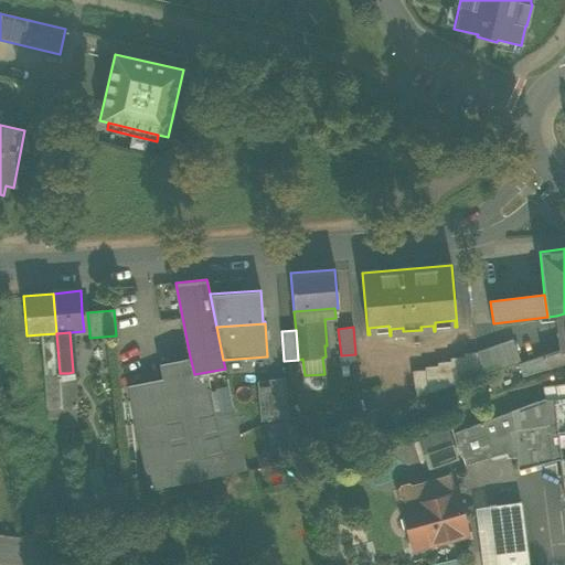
[(56,333),(40,334),(41,343),(43,374),(60,373),(56,333)]
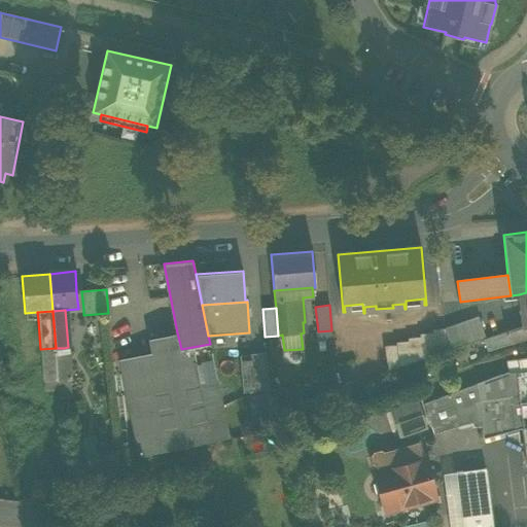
[(26,321),(38,320),(37,312),(25,313),(26,321)]
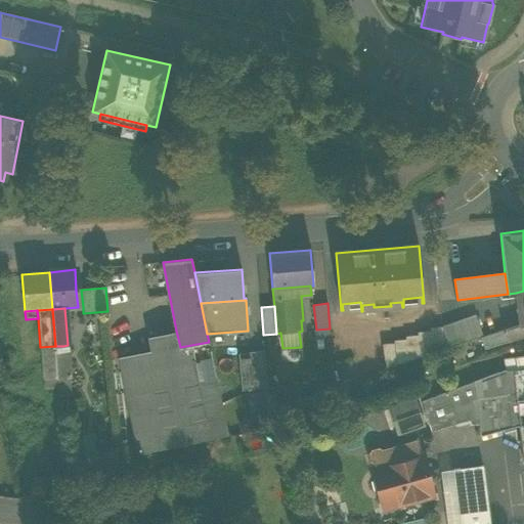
[(473,317),(442,328),(445,350),(480,339),(473,317)]
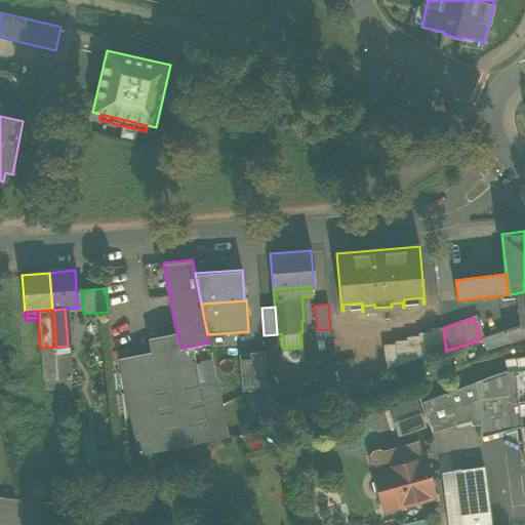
[(524,324),(520,326),(506,331),(510,344),(524,337),(524,324)]
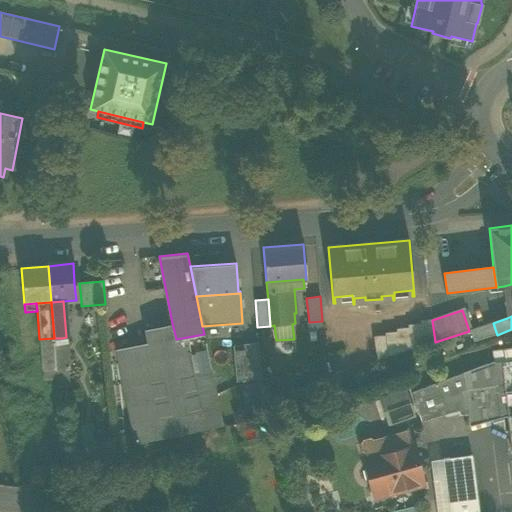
[(435,342),(432,320),(432,319),(419,321),(419,323),(407,325),(407,327),(395,329),(396,332),(383,333),(384,335),(373,337),(376,361),(435,342)]
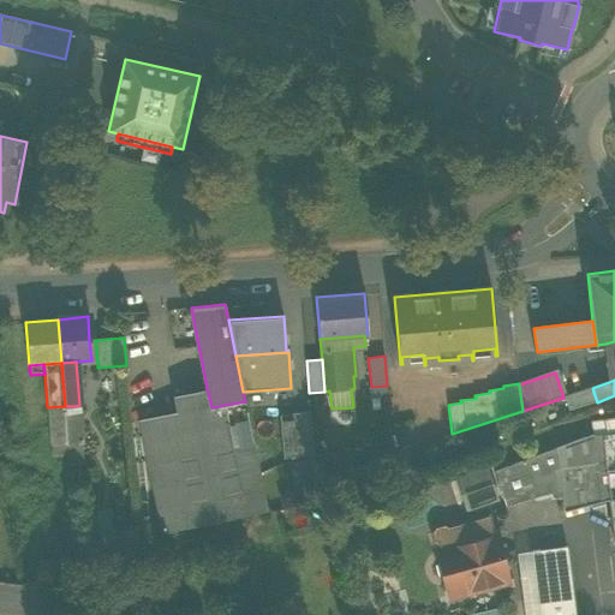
[(387,386),(371,387),(369,387),(370,398),(387,395),(387,386)]
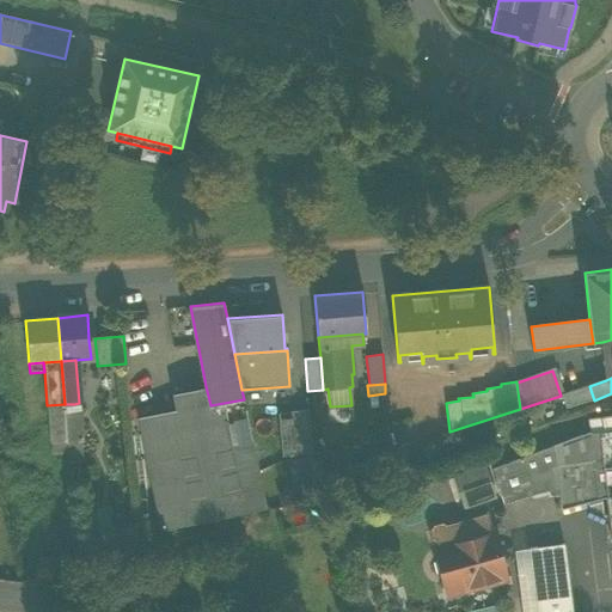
[(145,440),(145,444),(161,528),(265,507),(244,399),(210,405),(206,386),(175,393),(178,412),(144,418),(148,438),(146,438),(145,440)]
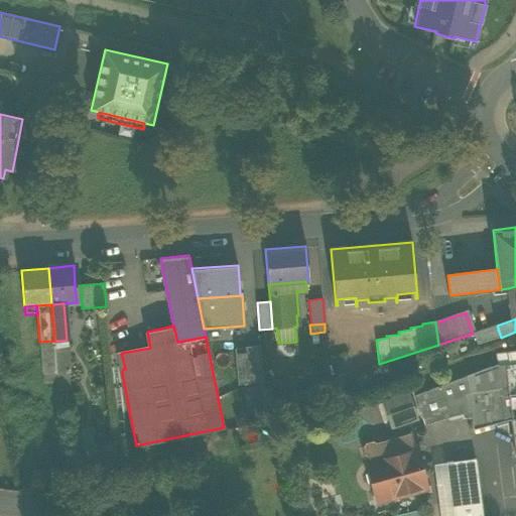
[(476,344),(501,338),(497,326),(473,334),(476,344)]
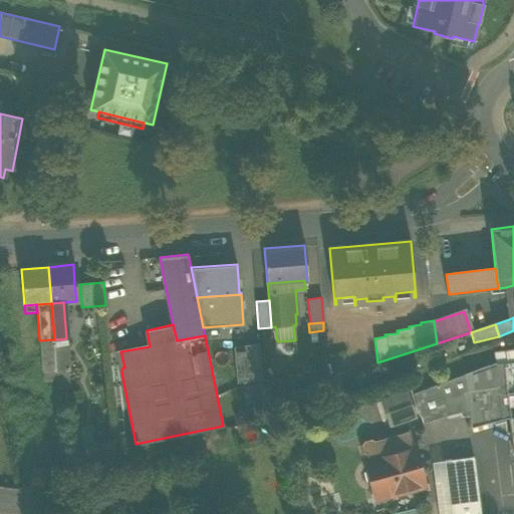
[(62,339),(54,339),(39,340),(42,371),(56,370),(64,369),(62,339)]
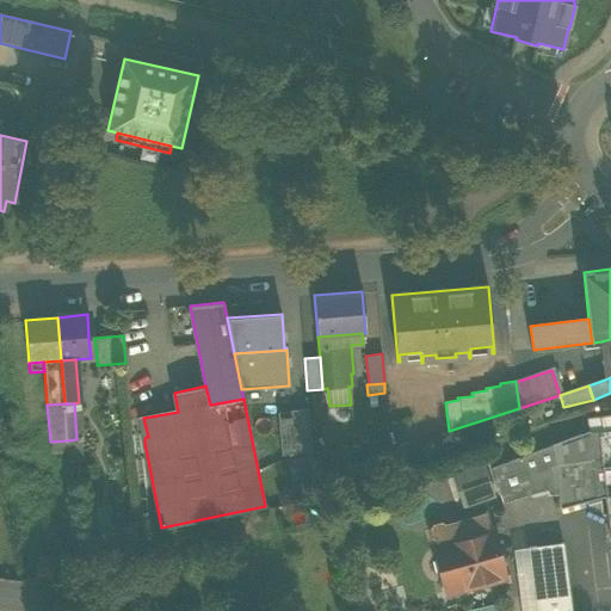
[(308,408),(277,413),(282,456),(312,451),(308,408)]
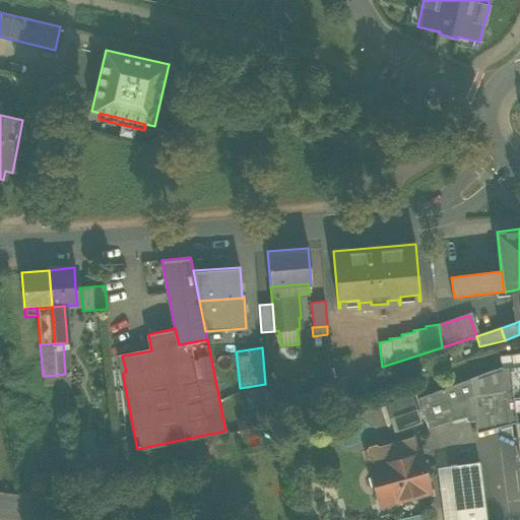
[(519,354),(502,356),(503,369),(504,369),(519,366),(519,354)]
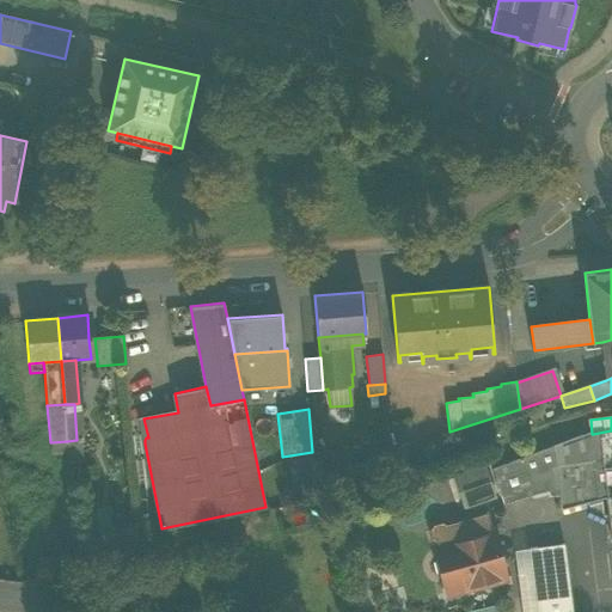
[(554,446),(556,465),(611,458),(611,430),(593,434),(592,434),(554,446)]
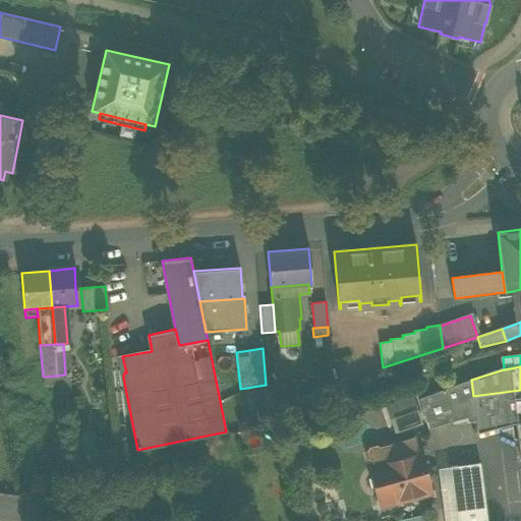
[(468,422),(476,421),(473,396),(471,380),(418,399),(428,429),(466,417),(468,422)]
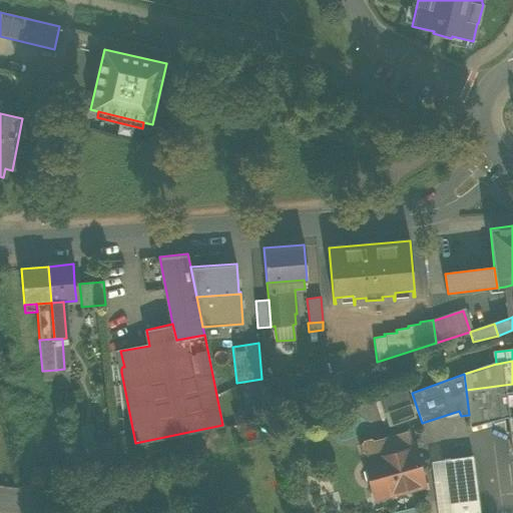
[(512,384),(466,390),(469,415),(470,427),(508,417),(512,415),(512,384)]
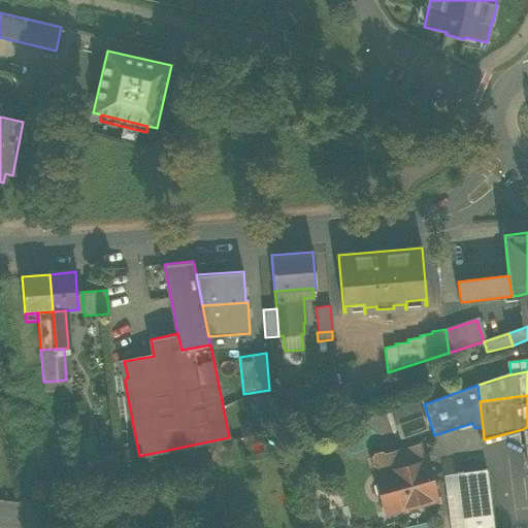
[(397,410),(403,430),(424,423),(418,403),(397,410)]
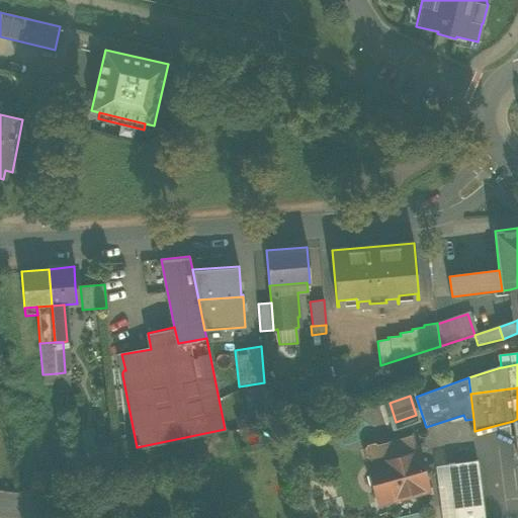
[(369,458),(370,463),(415,451),(411,435),(377,444),(374,442),(366,444),(364,448),(366,456),(369,458)]
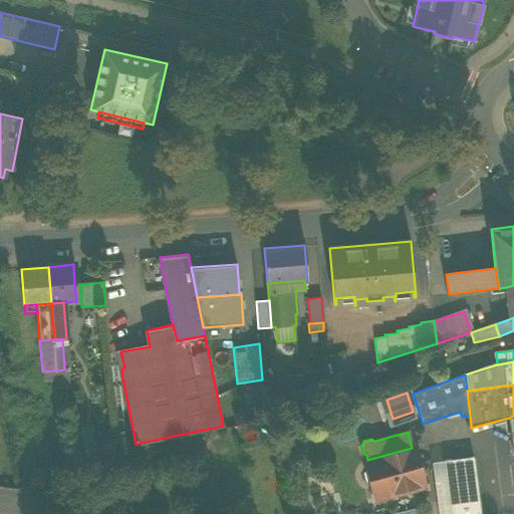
[(414,448),(412,448),(367,460),(374,486),(373,489),(375,498),(379,500),(388,497),(390,494),(425,485),(414,448)]
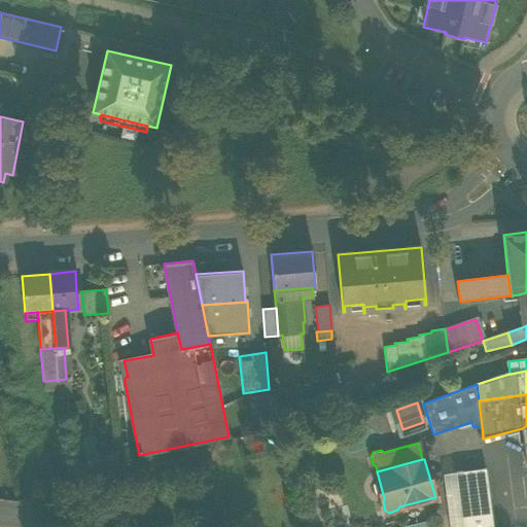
[(456,472),(462,526),(492,526),(485,468),(456,472)]
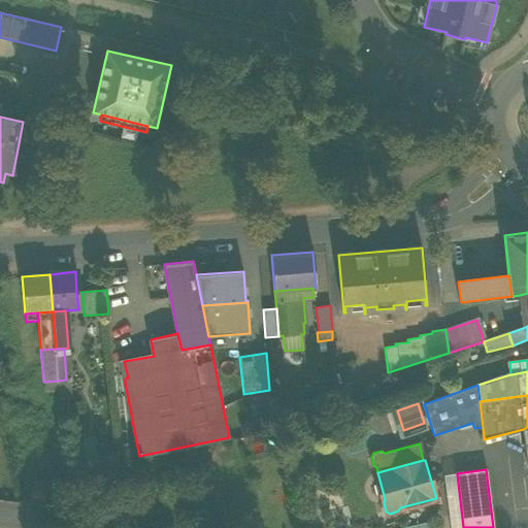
[(0,523),(22,525),(22,527),(46,527),(39,495),(17,501),(0,499),(0,523)]
